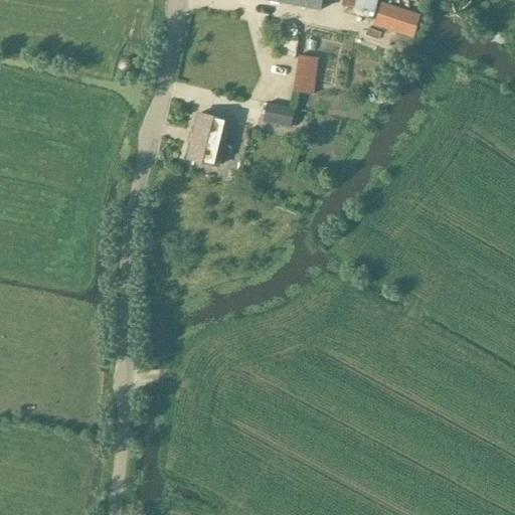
[(269,0),(321,10),(323,0),(269,0)]
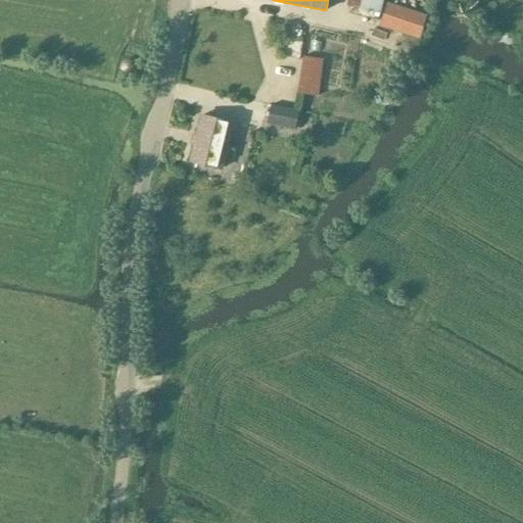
[(381,13),(384,0),(349,0),(348,7),(381,13)]
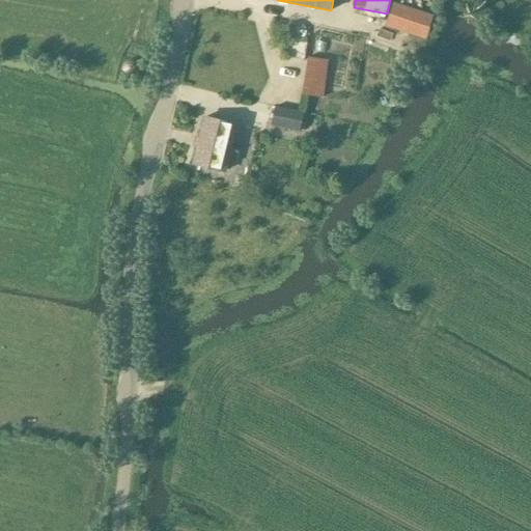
[(387,27),(426,39),(435,15),(394,2),(387,27)]
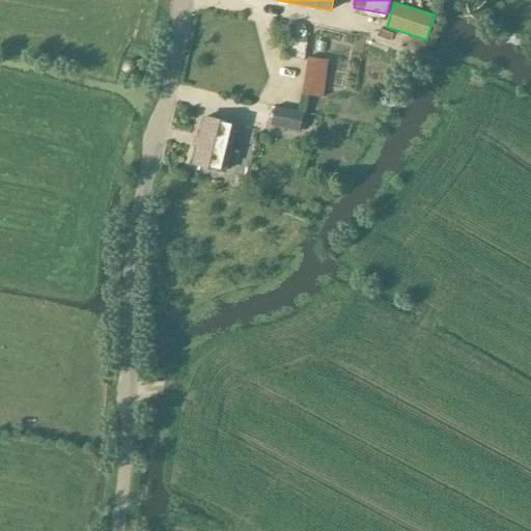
[(324,99),(329,60),(308,57),(302,95),(324,99)]
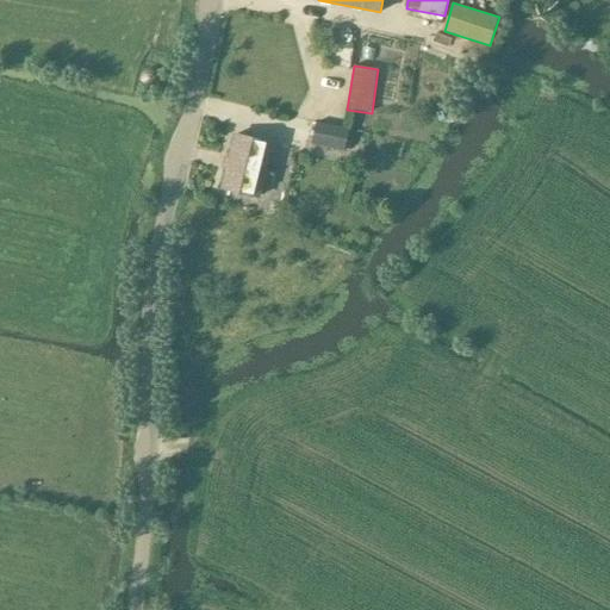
[(313,145),(346,151),(350,130),(318,123),(313,145)]
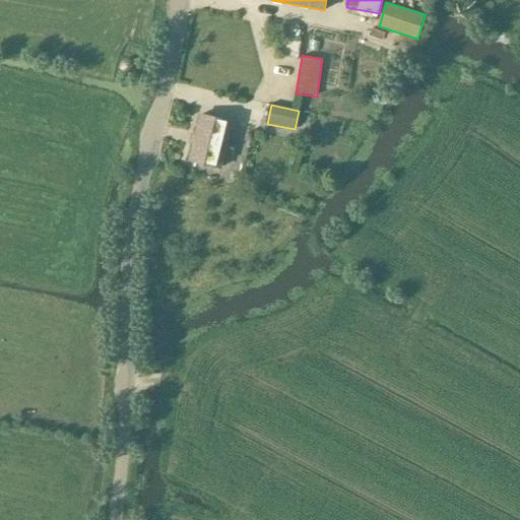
[(236,148),(226,145),(232,122),(200,115),(189,160),(220,168),(223,157),(232,159),(236,148)]
